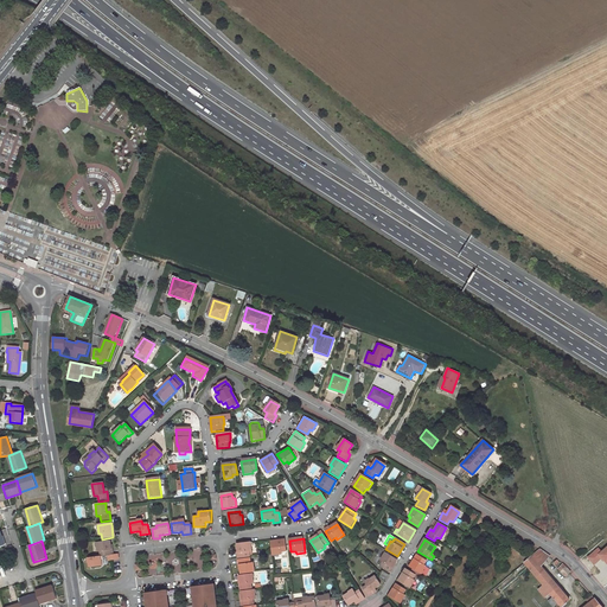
[(101,557),(108,556),(112,555),(110,541),(97,543),(97,553),(101,551),(101,557)]
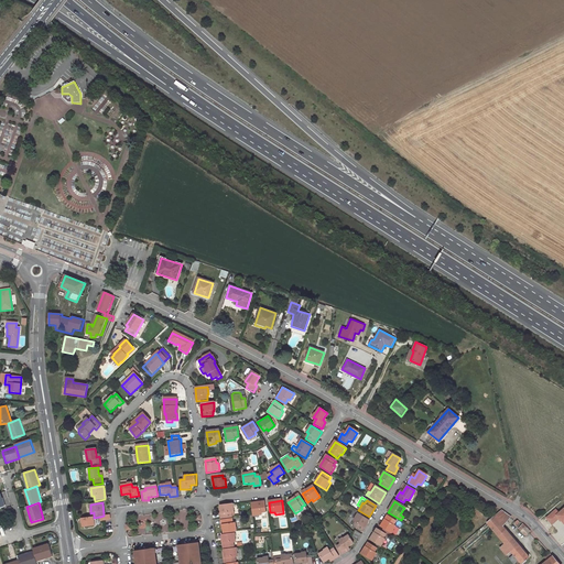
[(252,503),(253,516),(253,517),(262,516),(262,513),(267,512),(266,502),(252,503)]
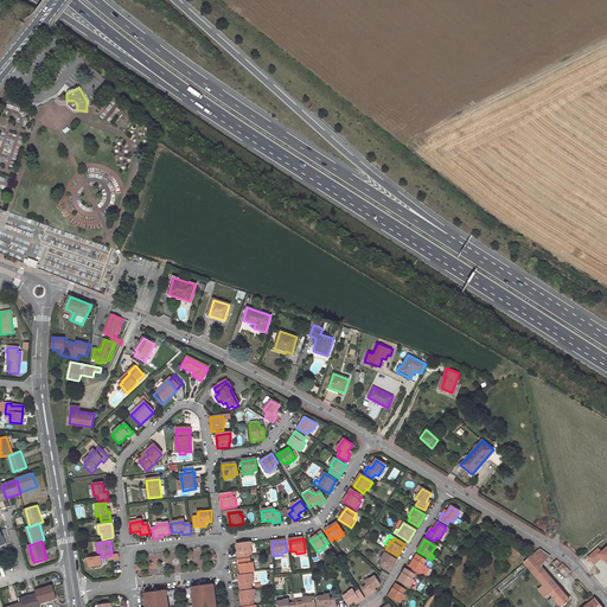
[(237,544),(240,558),(250,557),(250,553),(253,553),(251,543),(237,544)]
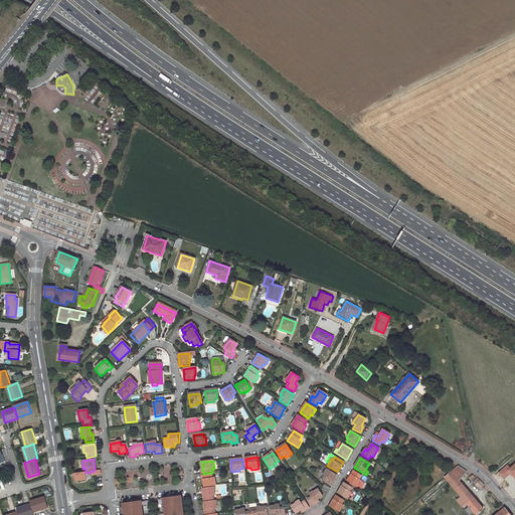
[(514,462),(510,467),(508,464),(498,473),(504,480),(510,475),(511,477),(512,476),(514,478),(514,462)]
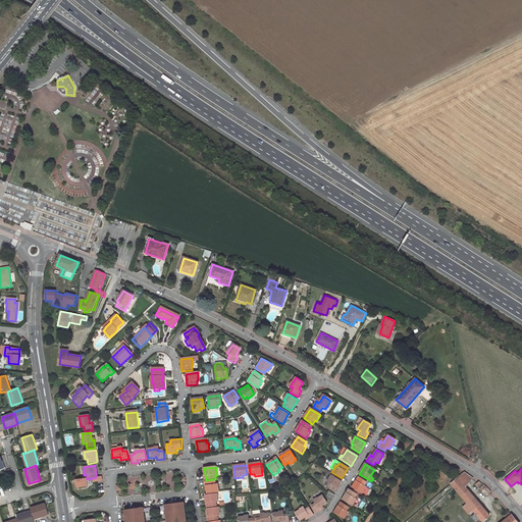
[(465,472),(462,475),(469,482),(473,478),(465,472)]
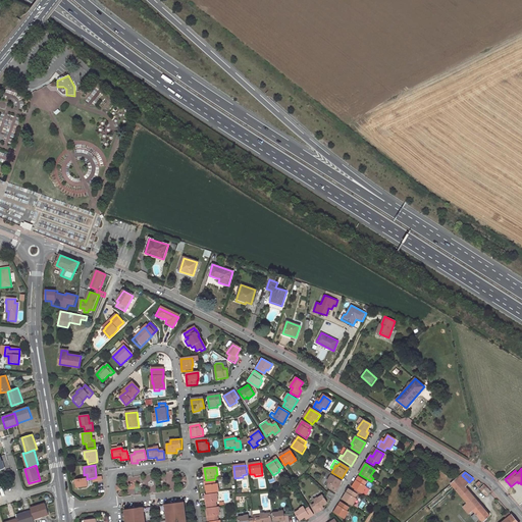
[(334,492),(342,481),(330,475),(324,486),(334,492)]
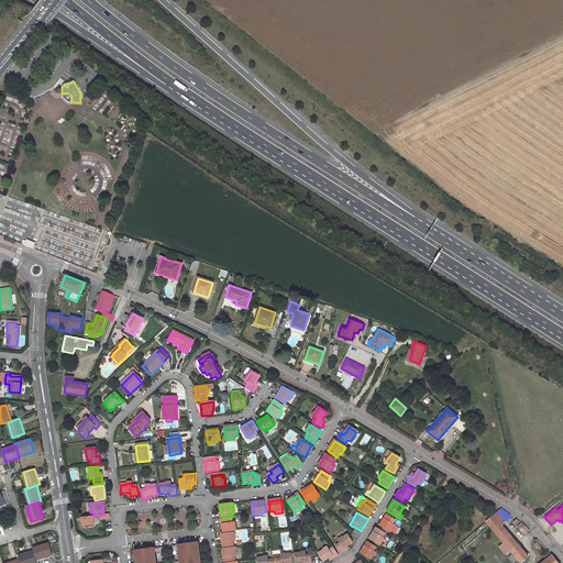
[(498,512),(495,516),(503,525),(506,520),(498,512)]
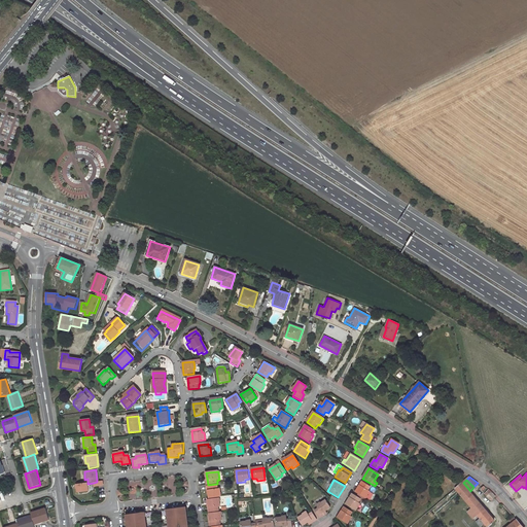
[(142,489),(142,481),(130,481),(130,490),(142,489)]
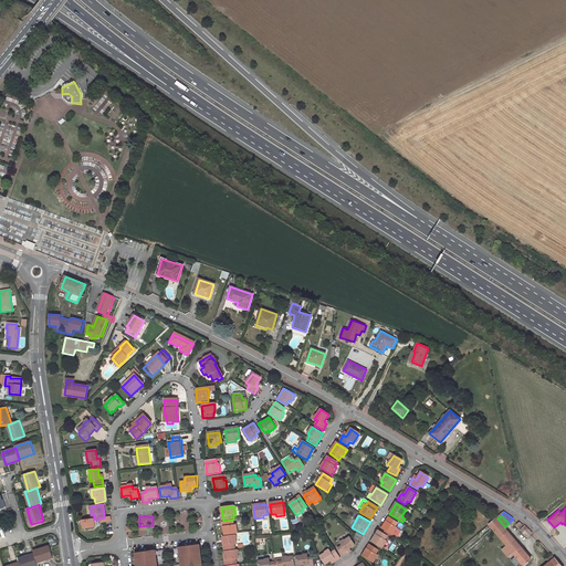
[(381,528),(392,535),(397,528),(395,527),(398,523),(388,517),(381,528)]
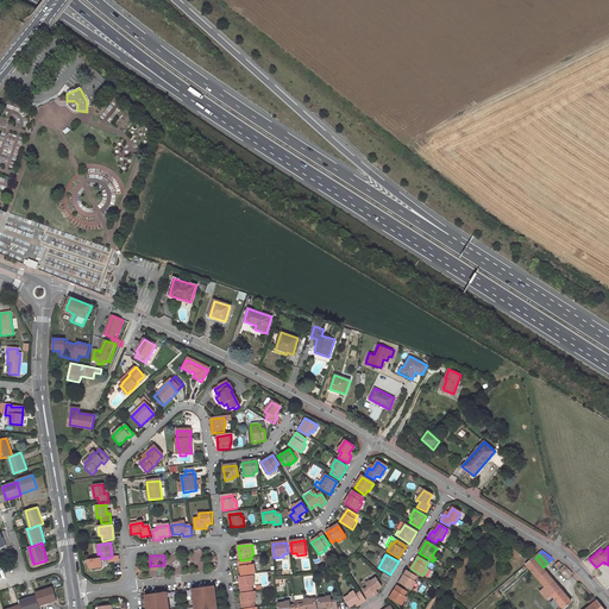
[(563,608),(572,602),(544,567),(535,558),(526,565),(545,588),(540,591),(547,598),(552,595),(556,600),(551,603),(556,608),(560,604),(563,608)]
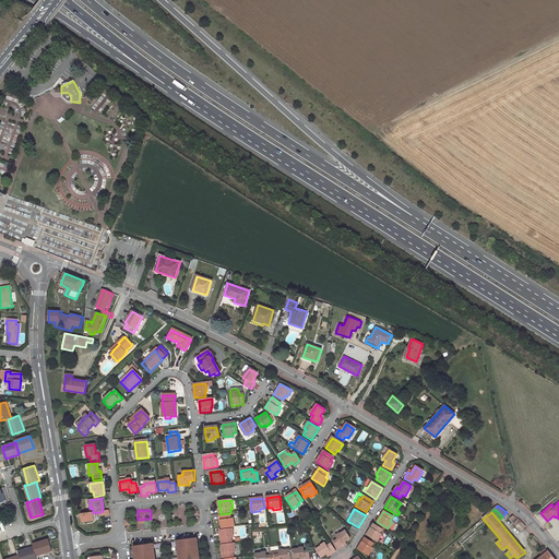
[(83,523),(94,521),(93,513),(82,514),(83,523)]
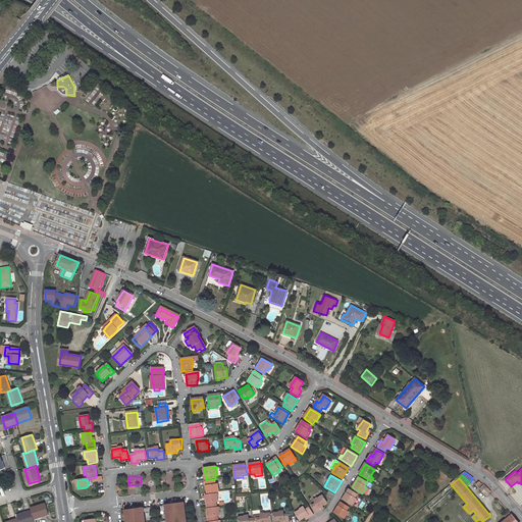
[(208,494),(219,492),(218,484),(216,485),(216,480),(206,482),(208,494)]
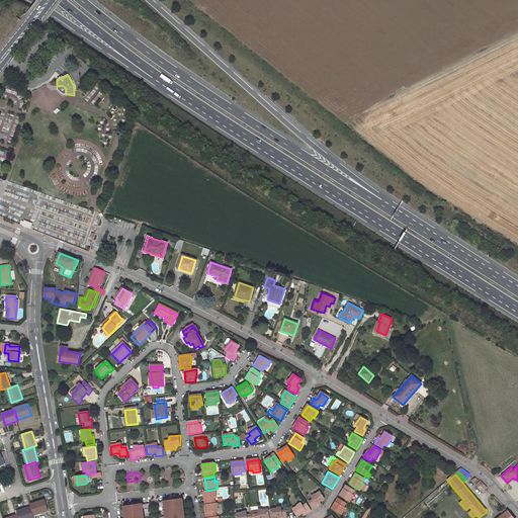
[(487,488),(481,481),(477,485),(483,492),(487,488)]
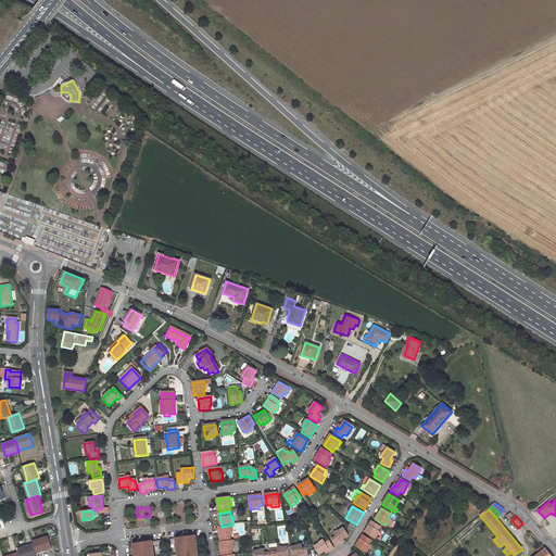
[(375,539),(380,531),(378,530),(380,527),(371,521),(365,532),(375,539)]
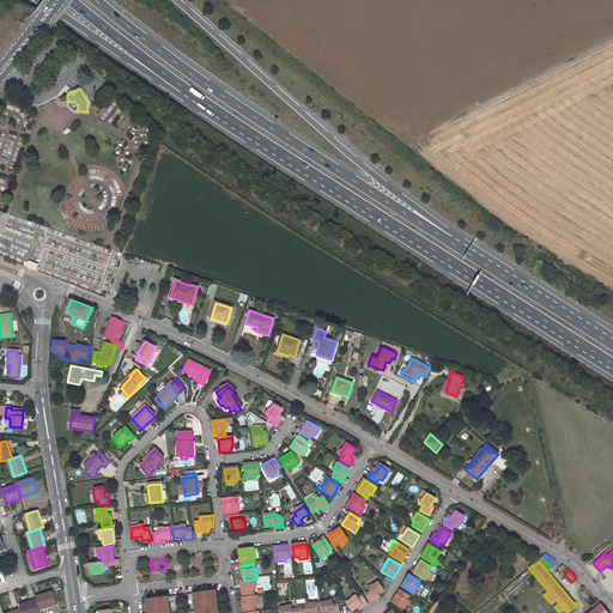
[(256,581),(242,583),(243,596),(255,595),(254,590),(258,590),(256,581)]
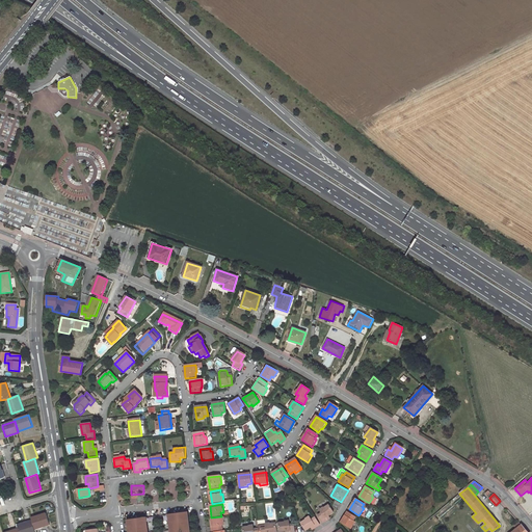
[(329,504),(320,510),(322,512),(318,514),(322,523),(328,519),(326,516),(328,514),(334,512),(329,504)]
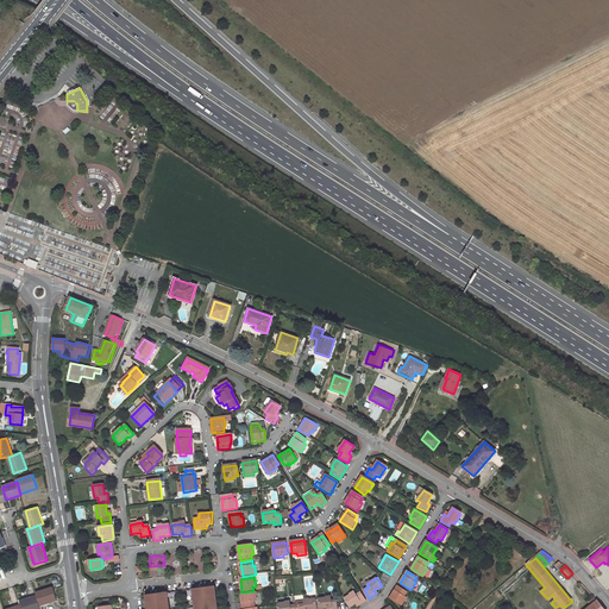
[(187,591),(188,608),(218,608),(218,600),(217,586),(187,591)]
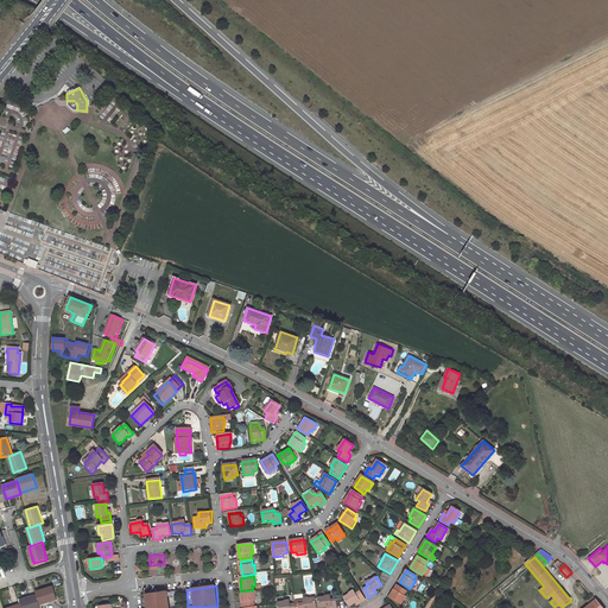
[(390,597),(400,605),(405,596),(404,596),(406,591),(397,586),(390,597)]
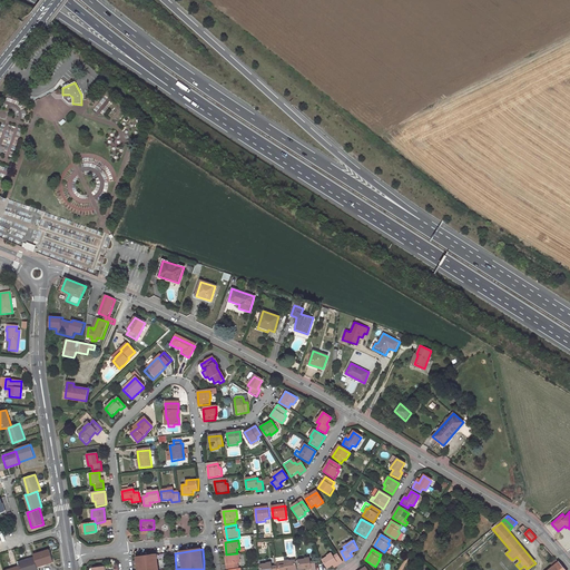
[(53,562),(49,550),(33,554),(35,558),(38,567),(53,562)]
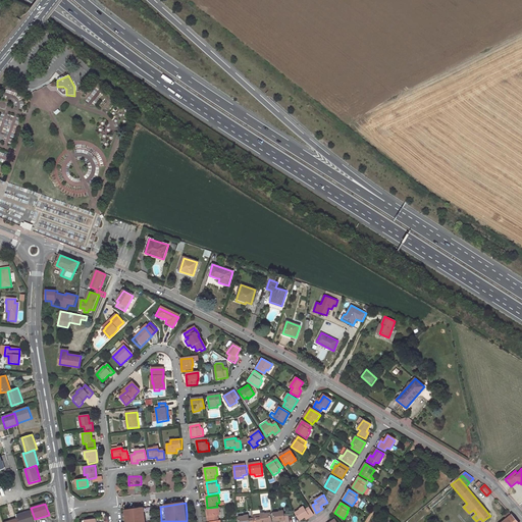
[(304,507),(295,513),(300,520),(305,517),(307,516),(308,518),(314,515),(309,508),(306,510),(304,507)]
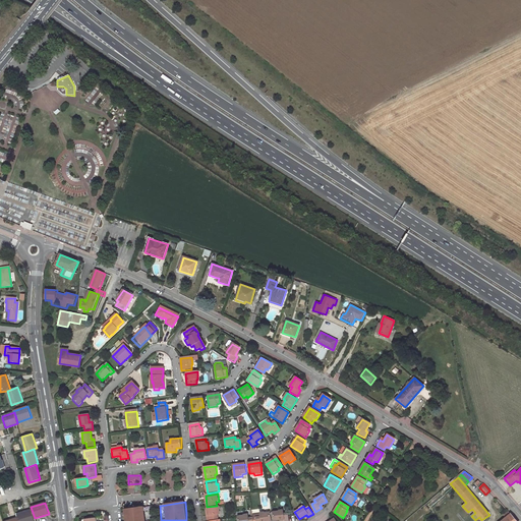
[(153,520),(152,507),(125,510),(126,520),(153,520)]
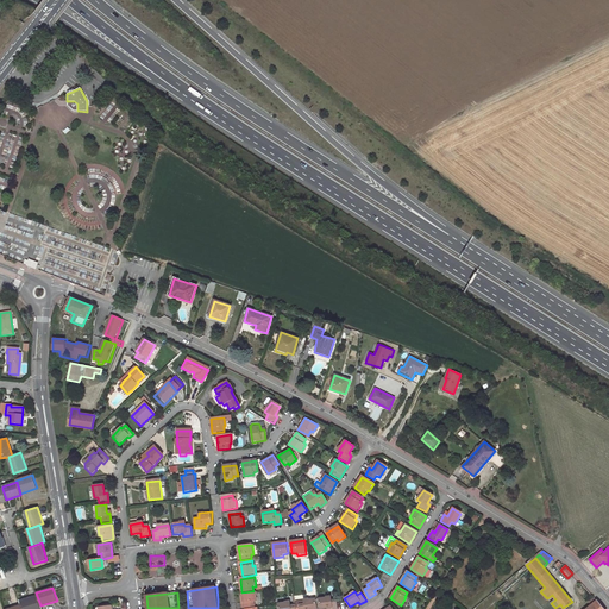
[(242,592),(244,608),(255,607),(255,602),(257,602),(256,592),(242,592)]
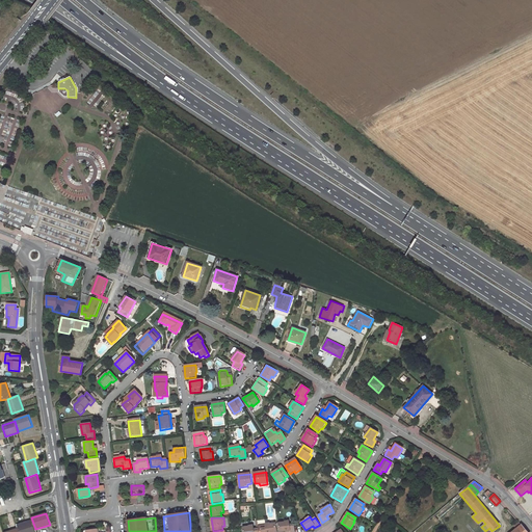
[(32,521),(18,526),(19,529),(19,531),(35,531),(35,529),(32,521)]
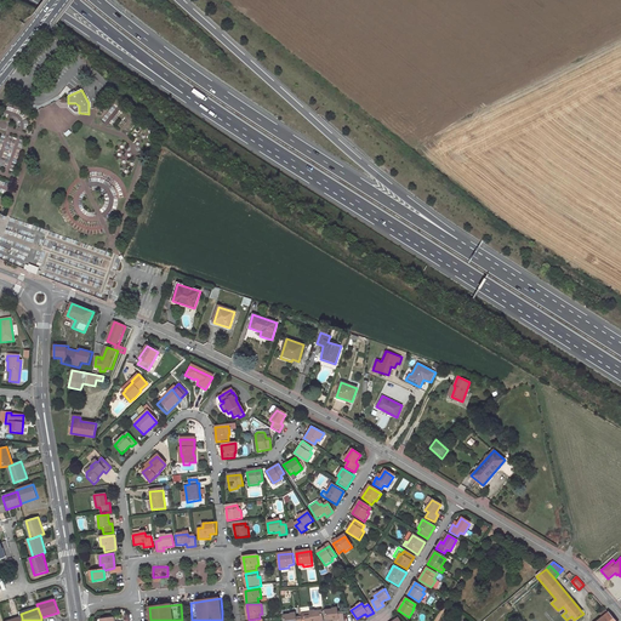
[(337,609),(325,611),(326,620),(329,620),(334,620),(336,620),(343,620),(343,613),(339,613),(337,609)]
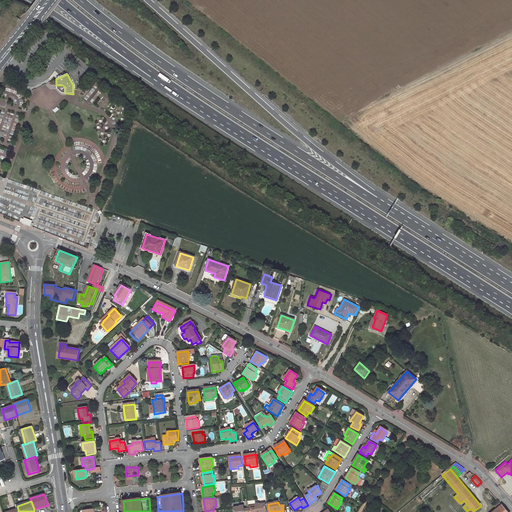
[(507,511),(499,502),(494,506),(497,509),(499,511),(507,511)]
